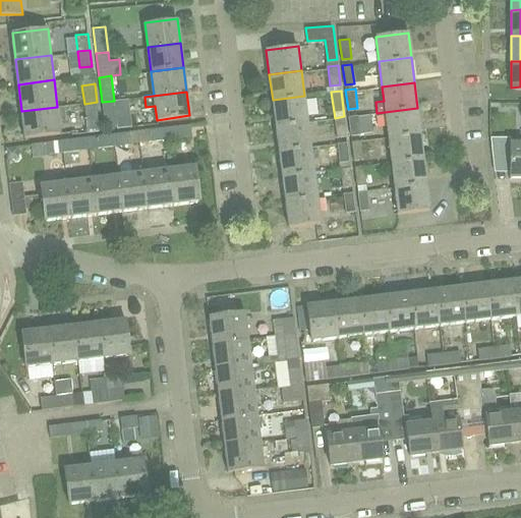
[(307,121),(304,96),(273,100),(276,125),(307,121)]
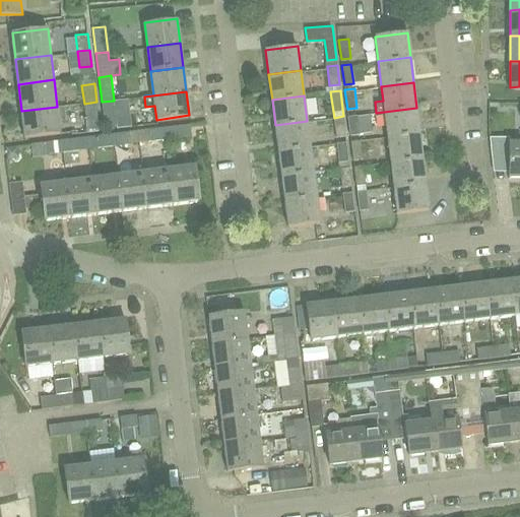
[(117,125),(114,101),(102,102),(105,126),(117,125)]
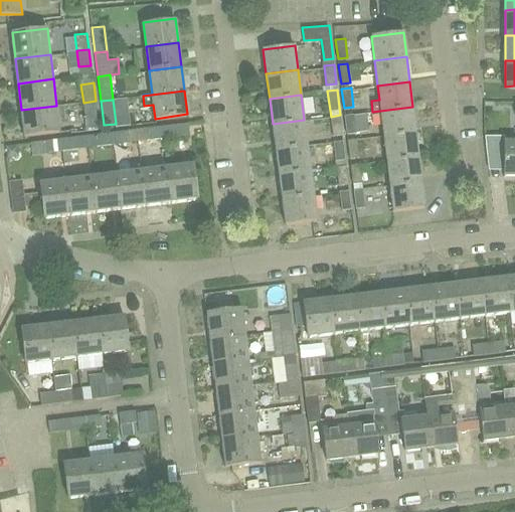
[(98,115),(96,101),(83,103),(84,117),(98,115)]
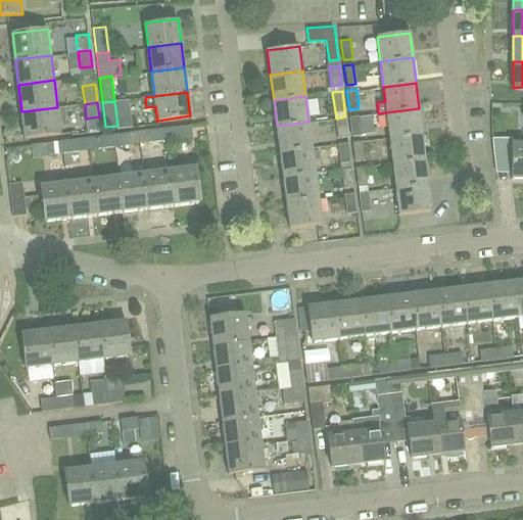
[(60,133),(57,107),(21,111),(25,137),(60,133)]
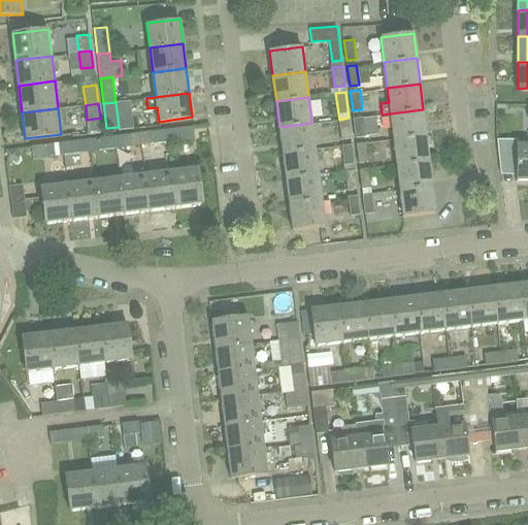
[(426,135),(423,109),(390,113),(394,138),(426,135)]
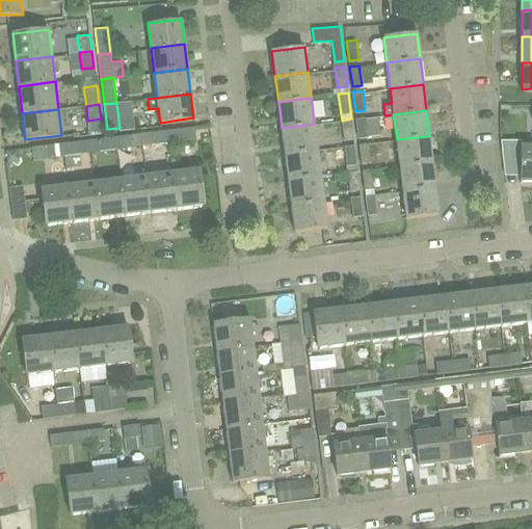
[(366,116),(355,117),(358,137),(369,135),(366,116)]
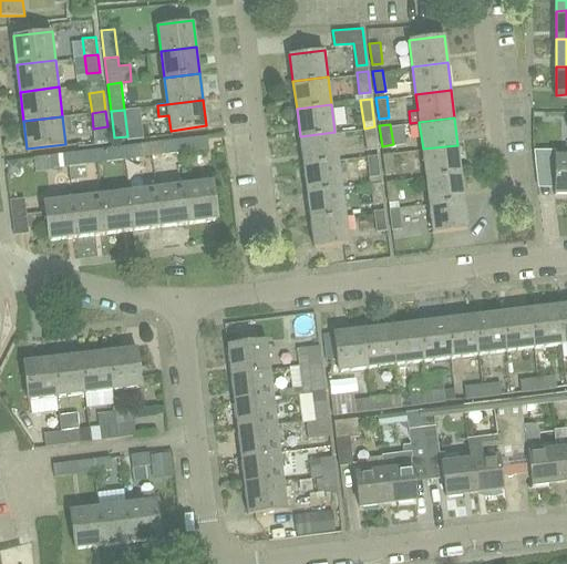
[(378,147),(374,126),(364,129),(367,149),(378,147)]
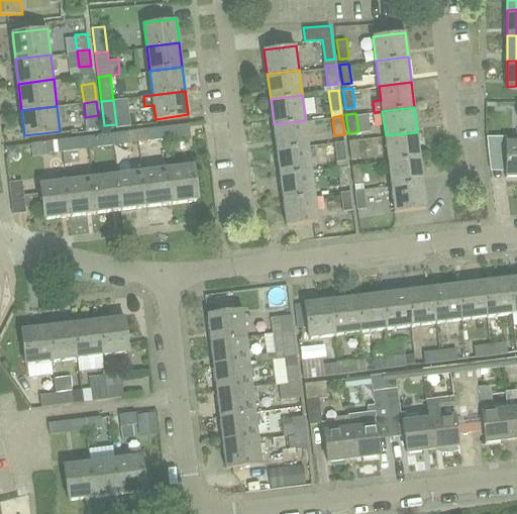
[(308,145),(305,120),(274,124),(277,149),(308,145)]
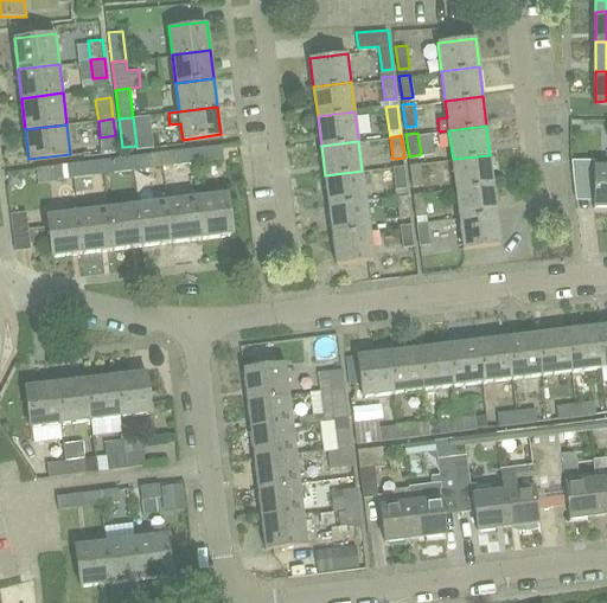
[(222,142),(191,146),(193,161),(223,156),(222,142)]
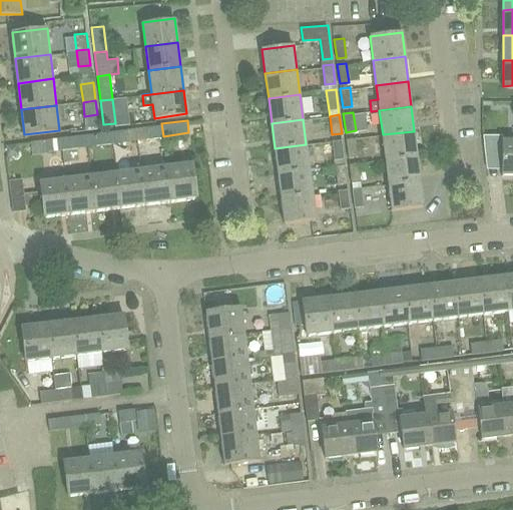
[(163,136),(161,123),(136,126),(137,139),(138,139),(139,148),(163,144),(161,136),(163,136)]
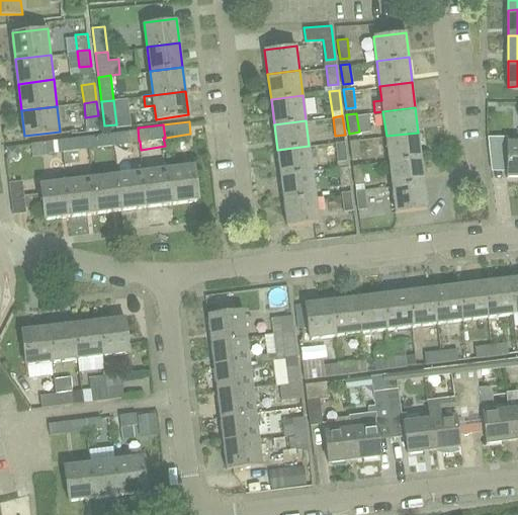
[(139,141),(138,127),(112,131),(113,144),(139,141)]
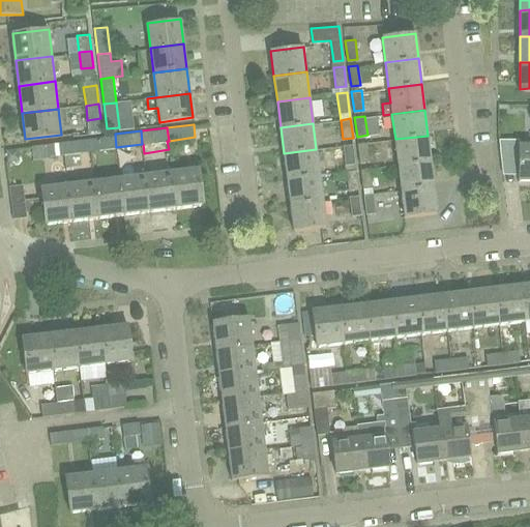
[(116,147),(115,134),(98,136),(99,149),(116,147)]
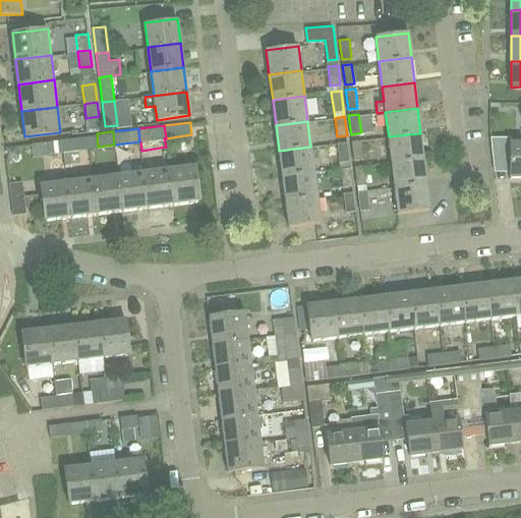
[(423,158),(420,133),(389,136),(392,162),(423,158)]
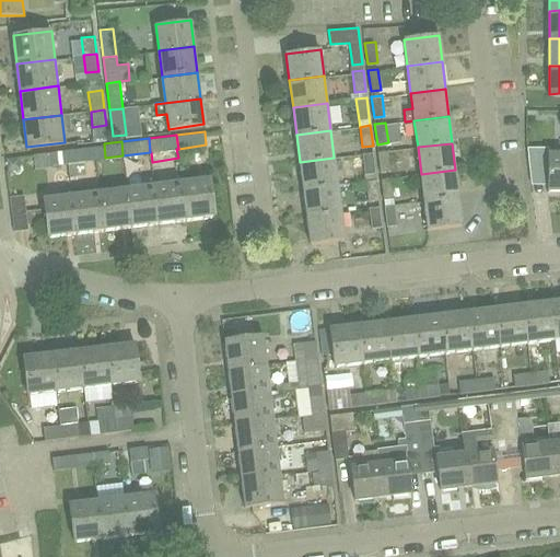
[(559,189),(559,150),(548,151),(548,146),(527,146),(529,163),(549,163),(549,189),(559,189)]
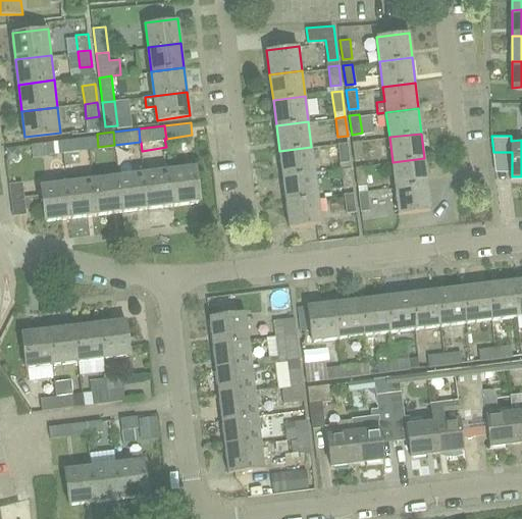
[(79,137),(61,139),(62,151),(80,149),(79,137)]
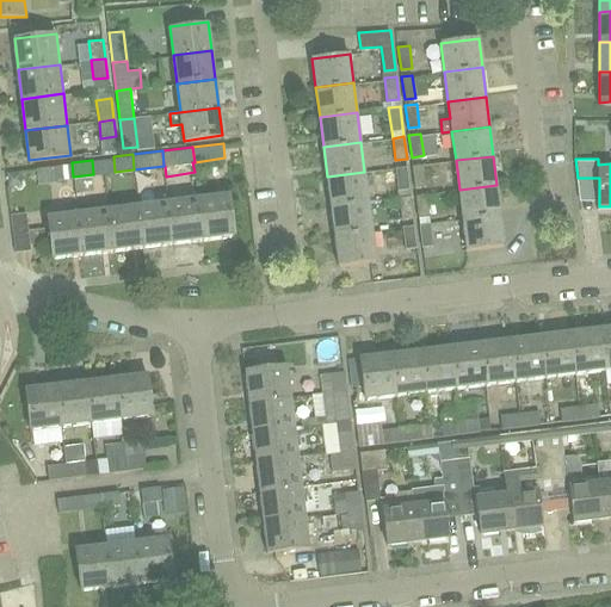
[(73,177),(72,162),(37,167),(38,183),(56,181),(57,179),(73,177)]
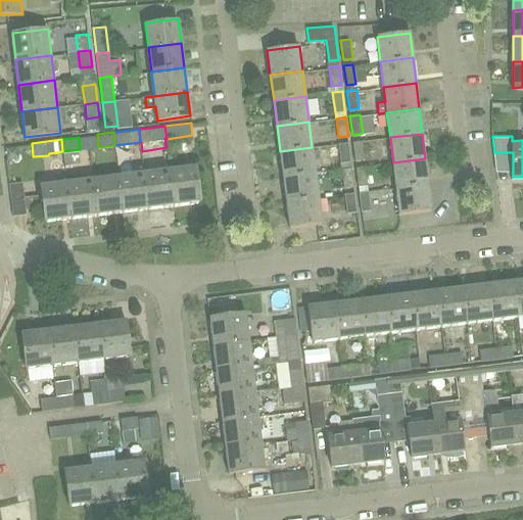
[(352,141),(355,159),(365,158),(363,139),(352,141)]
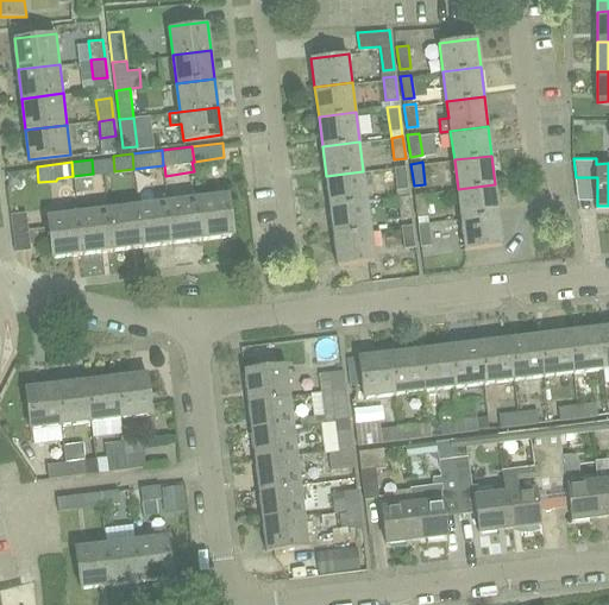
[(394,165),(396,188),(408,187),(406,164),(394,165)]
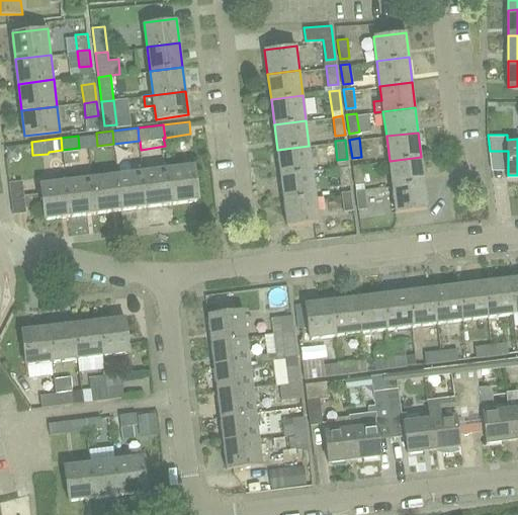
[(312,171),(309,146),(277,150),(280,175),(312,171)]
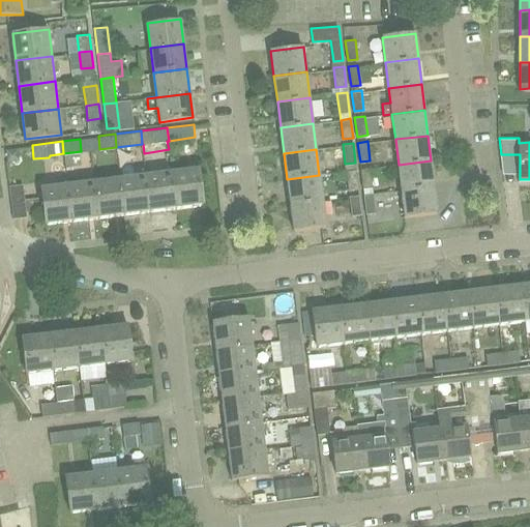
[(434,186),(431,160),(399,165),(402,191),(434,186)]
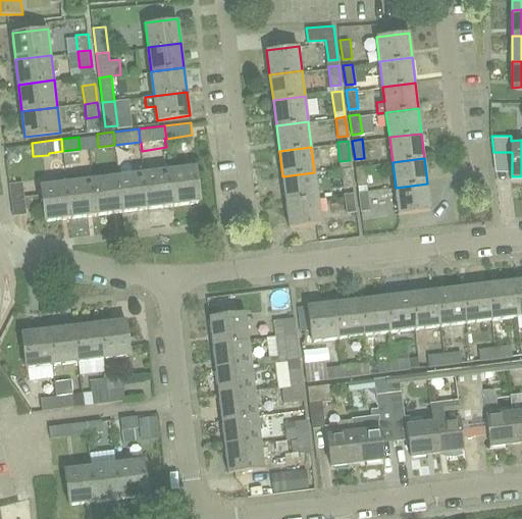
[(196,164),(169,168),(174,204),(200,200),(196,164)]
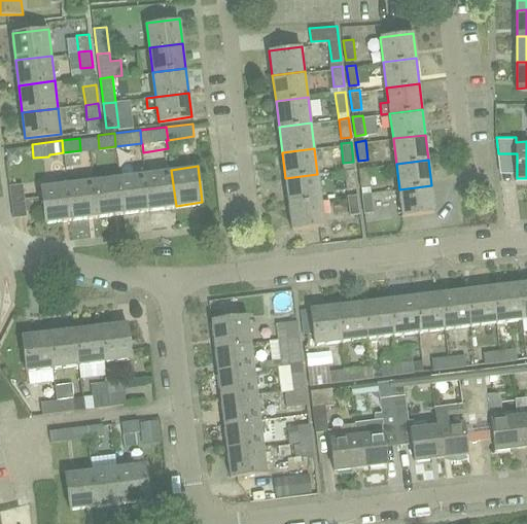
[(375,166),(369,166),(358,167),(362,194),(372,193),(371,183),(376,183),(375,166)]
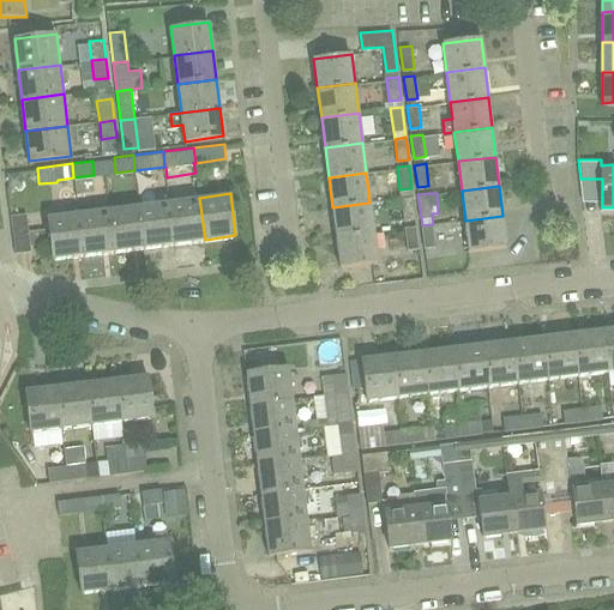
[(402,197),(404,219),(415,218),(413,195),(402,197)]
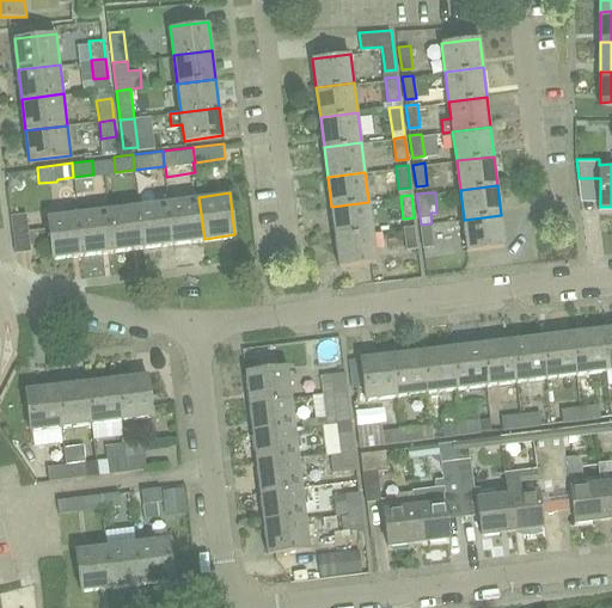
[(204,239),(199,197),(169,201),(173,243),(204,239)]
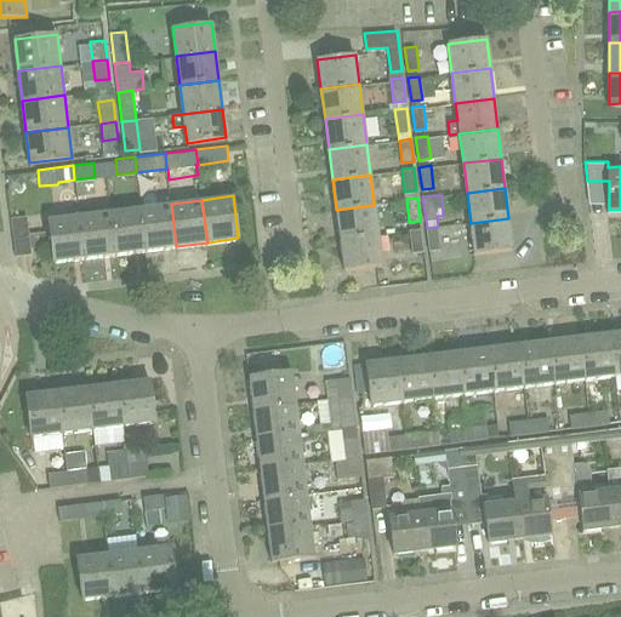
[(176,246),(171,204),(141,207),(146,250),(176,246)]
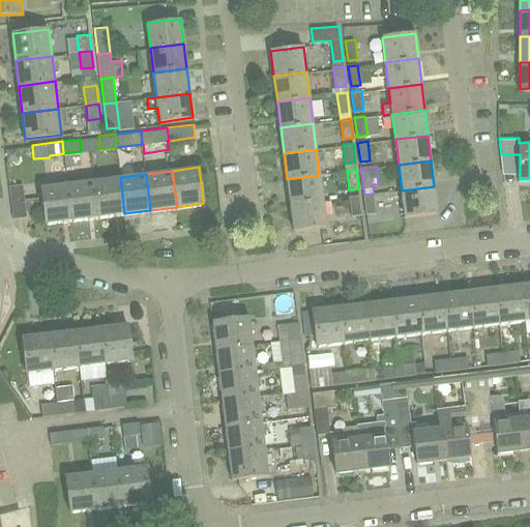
[(323,201),(319,175),(287,179),(290,205),(323,201)]
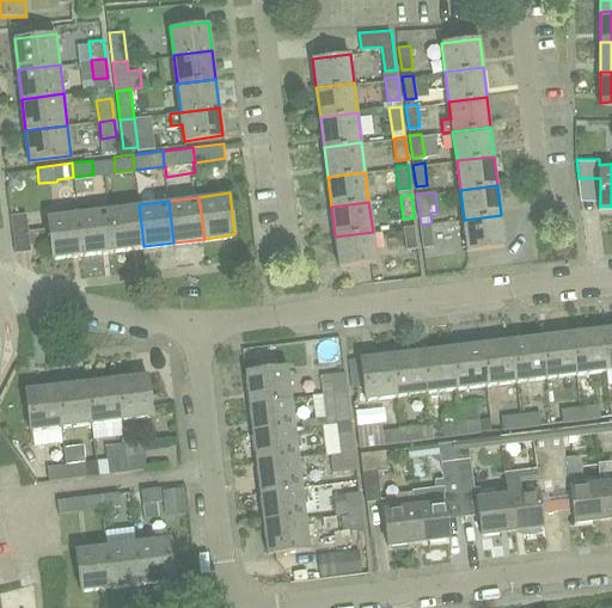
[(144,246),(139,204),(108,208),(114,250),(144,246)]
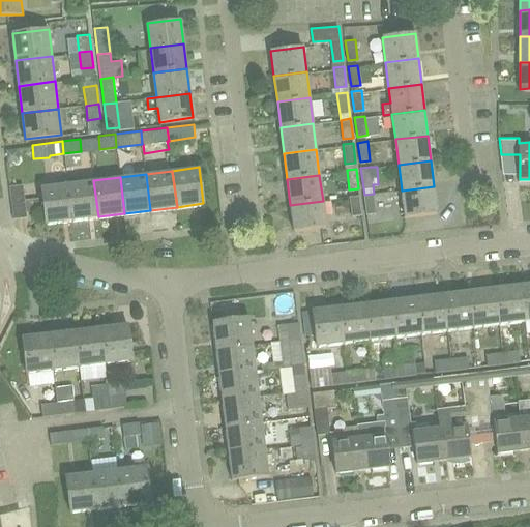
[(98,216),(93,180),(67,183),(71,220),(98,216)]
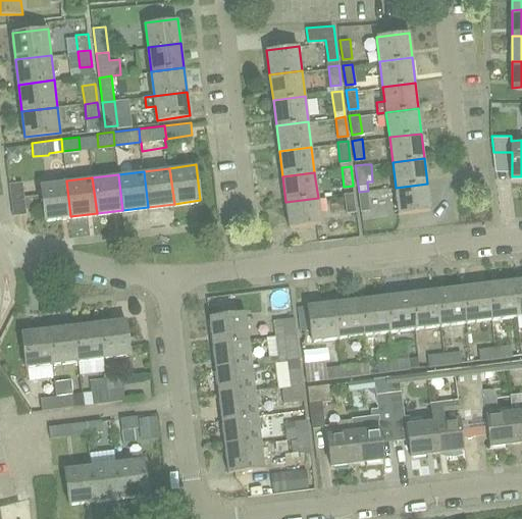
[(70,216),(66,180),(41,185),(45,219),(70,216)]
